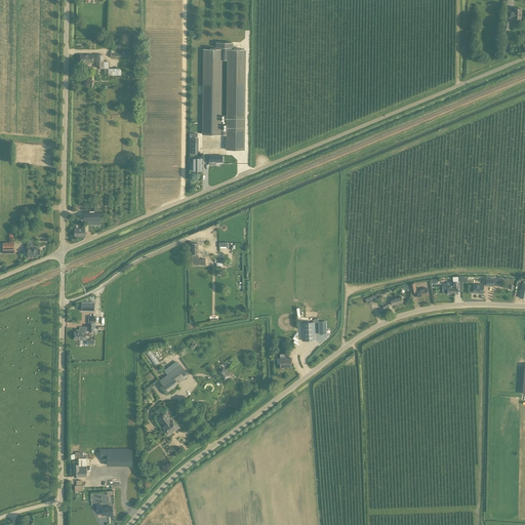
[(513,18),(521,19),(521,9),(514,8),(513,11),(508,10),(508,17),(513,18)]
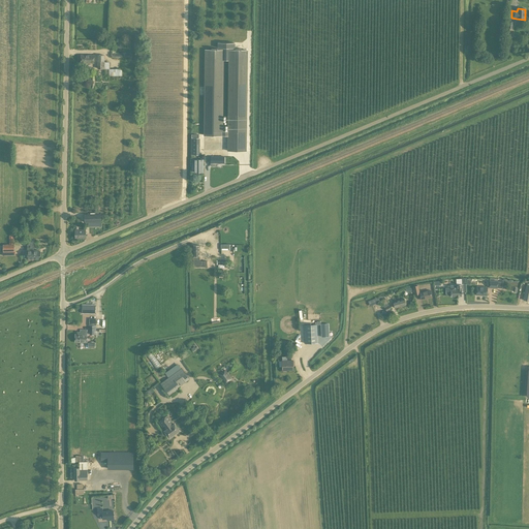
[(230,151),(246,151),(247,50),(231,50),(230,131),(220,131),(221,50),(206,50),(205,135),(222,135),(230,136),(230,151)]
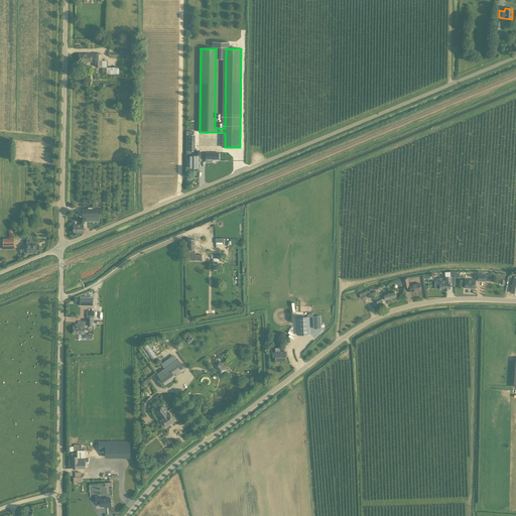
[(92,62),(92,53),(79,53),(79,61),(92,62)]
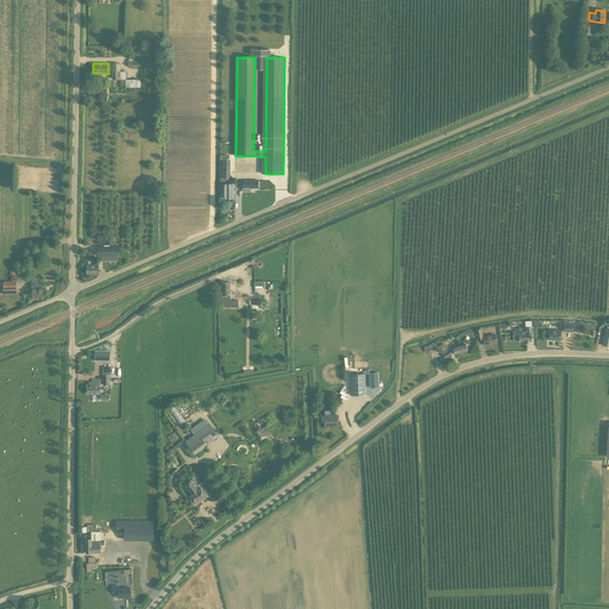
[(126,79),(126,71),(120,71),(120,63),(113,63),(113,80),(125,80),(125,87),(140,87),(140,81),(138,79),(126,79)]
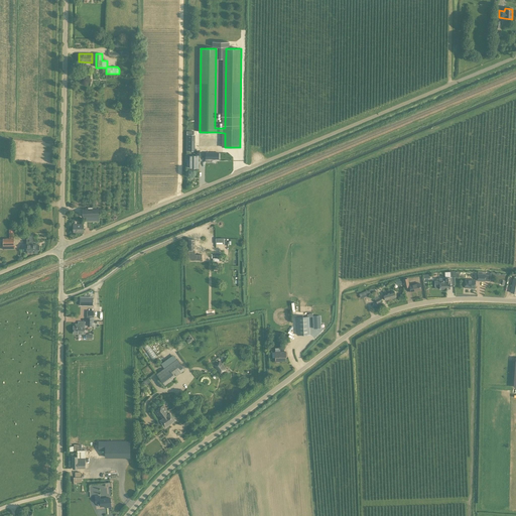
[(186,134),(186,151),(195,151),(195,134),(195,131),(186,131),(186,134)]
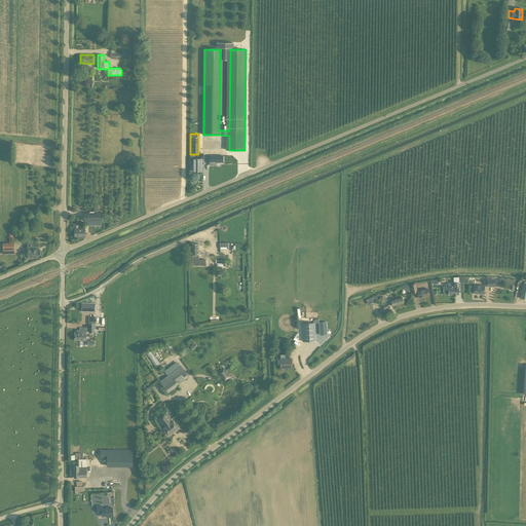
[(193,172),(201,172),(201,158),(192,158),(192,163),(193,163),(193,172)]
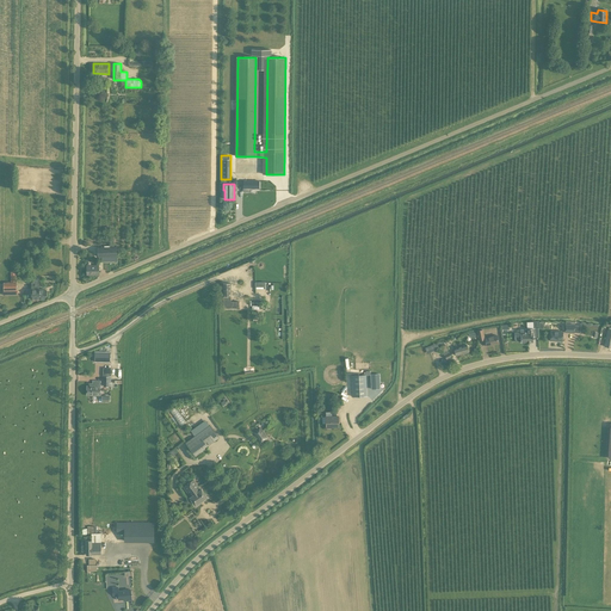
[(116,247),(98,248),(98,257),(116,257),(116,247)]
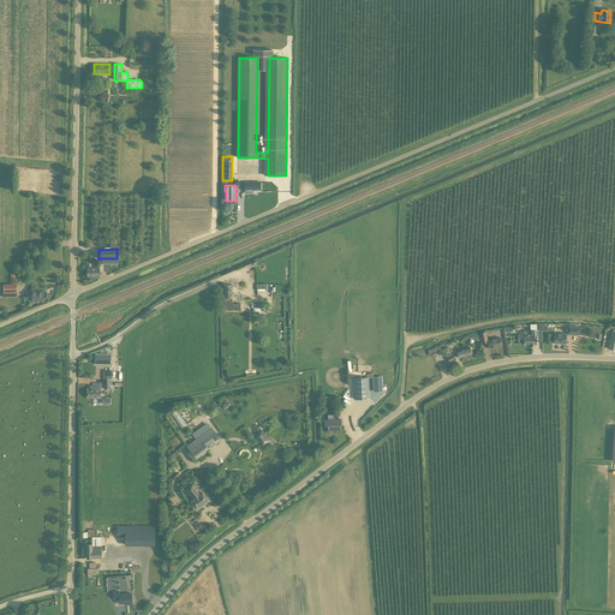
[(87,278),(100,276),(99,267),(87,267),(87,278)]
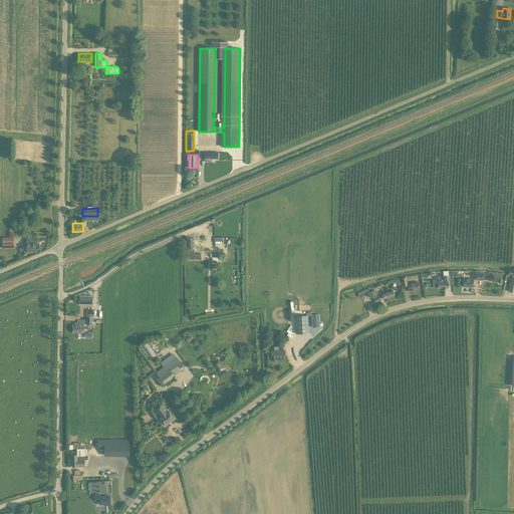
[(14,237),(14,229),(9,229),(9,238),(2,238),(3,245),(3,248),(14,248),(14,237)]
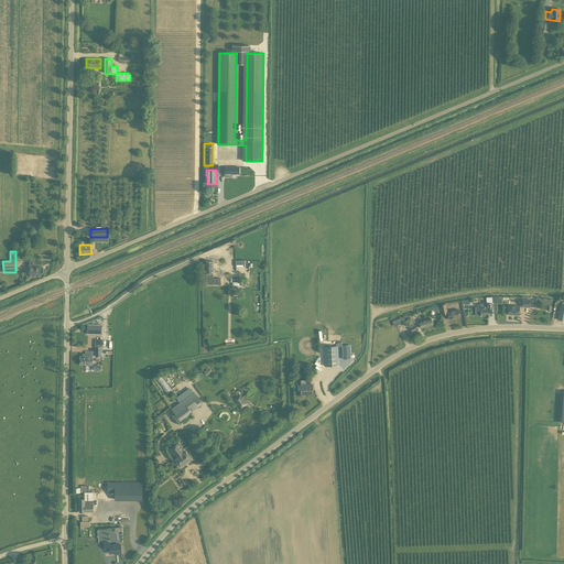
[(41,267),(35,267),(35,264),(36,264),(36,257),(29,257),(29,264),(30,264),(30,267),(29,267),(29,277),(41,277),(41,267)]
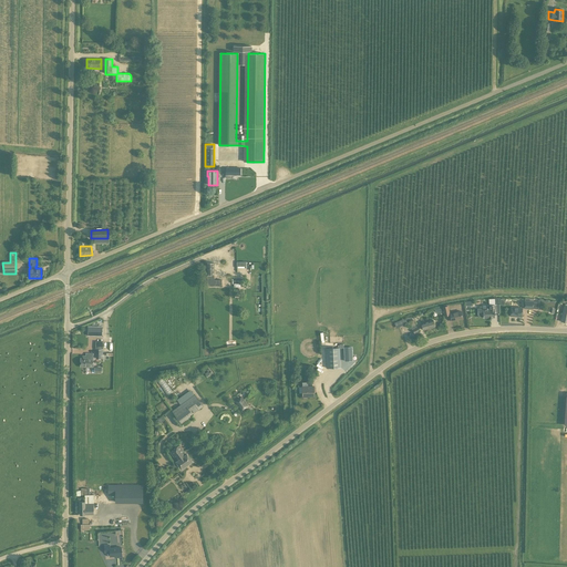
[(214,279),(214,275),(214,263),(206,263),(206,275),(207,279),(207,285),(222,285),(222,288),(225,288),(225,280),(222,280),(222,279),(214,279)]
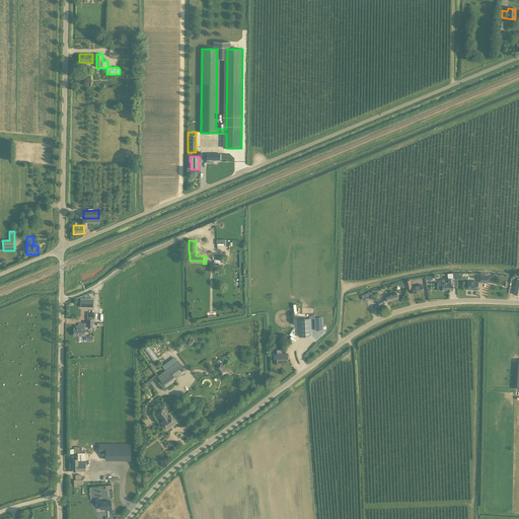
[(442,290),(442,291),(448,291),(450,291),(450,290),(453,290),(452,286),(454,286),(453,279),(447,279),(447,280),(442,280),(442,283),(437,283),(437,290),(442,290)]
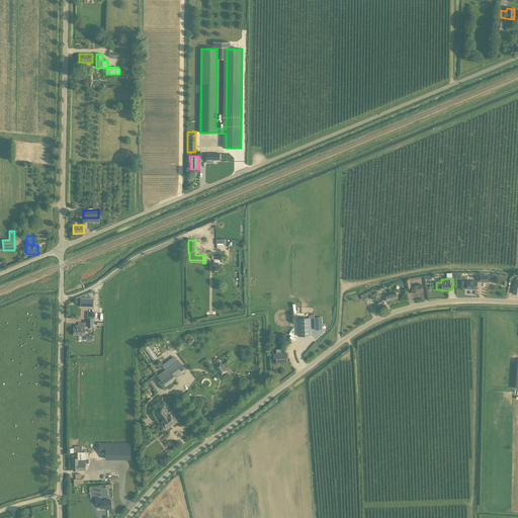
[(466,288),(477,289),(477,281),(466,280),(466,288)]
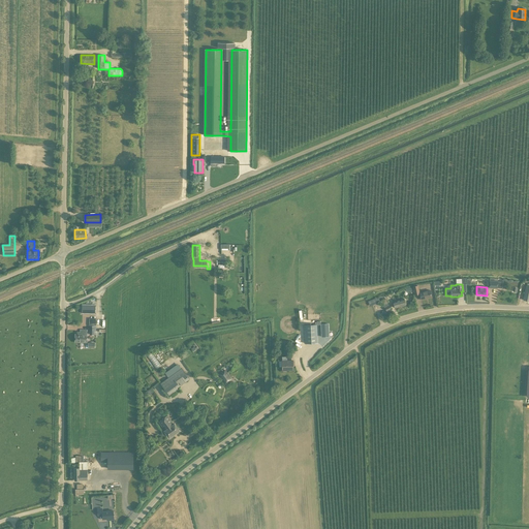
[(431,297),(430,290),(419,292),(422,300),(425,300),(425,299),(431,297)]
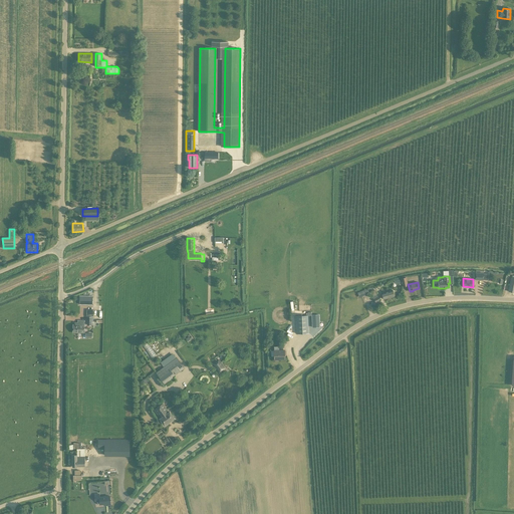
[(366,289),(357,293),(359,297),(365,294),(368,293),(366,289)]
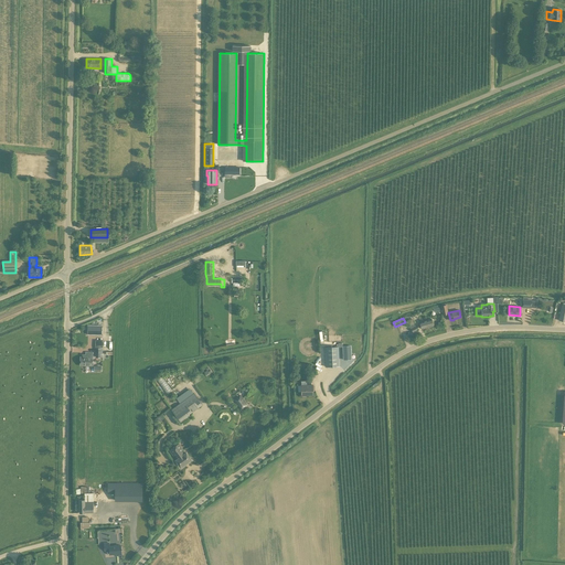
[(415,322),(414,319),(407,321),(409,326),(408,326),(411,329),(413,333),(418,330),(416,326),(416,324),(415,322)]
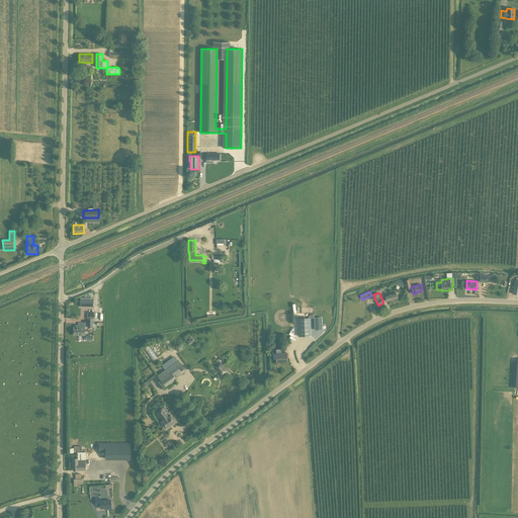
[(386,301),(397,298),(396,292),(384,295),(386,301)]
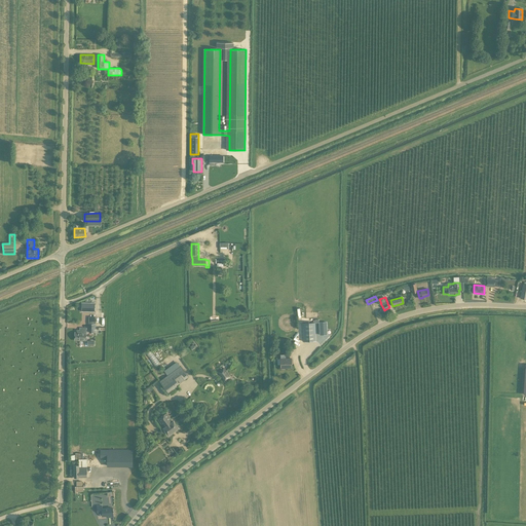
[(82,303),(81,311),(96,311),(96,303),(82,303)]
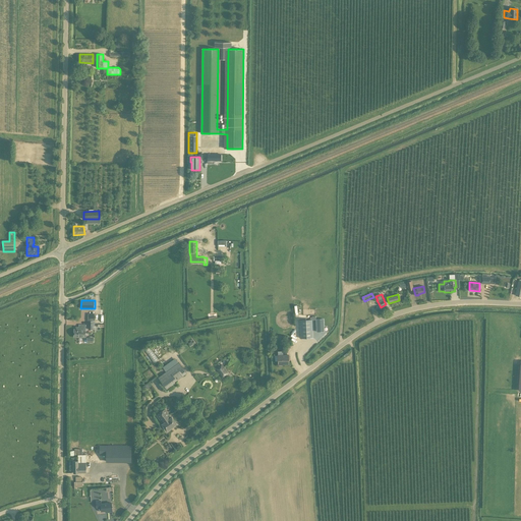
[(312,338),(311,320),(299,320),(300,338),(312,338)]
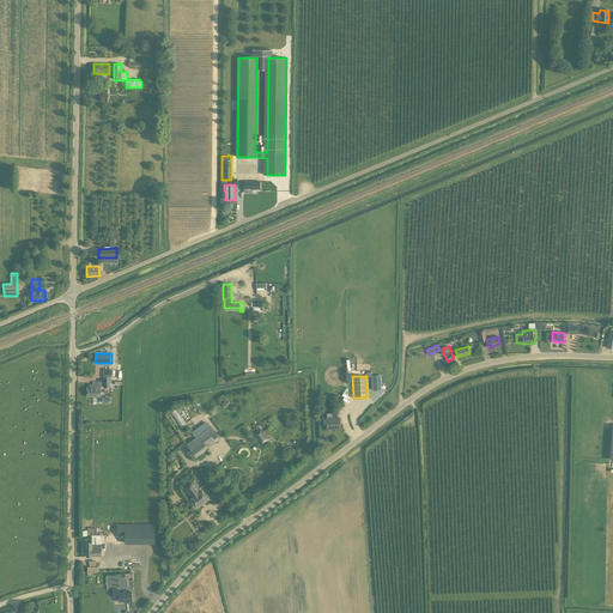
[(101,387),(101,382),(92,382),(92,384),(90,384),(90,387),(86,387),(86,396),(101,398),(101,387)]
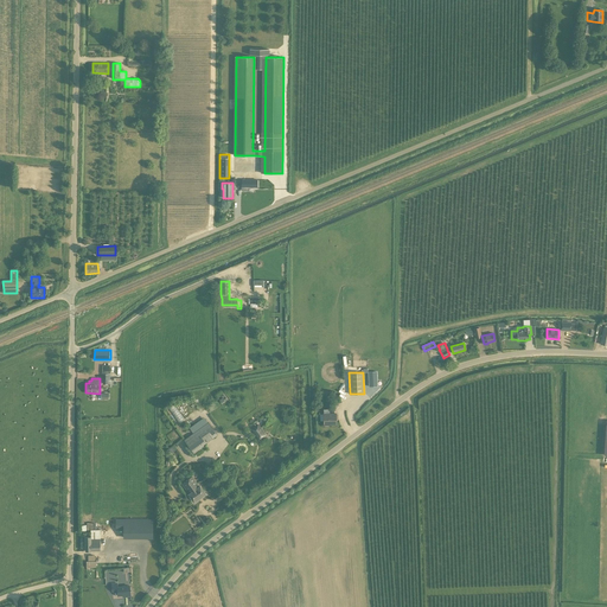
[(174,403),(167,408),(178,423),(185,419),(174,403)]
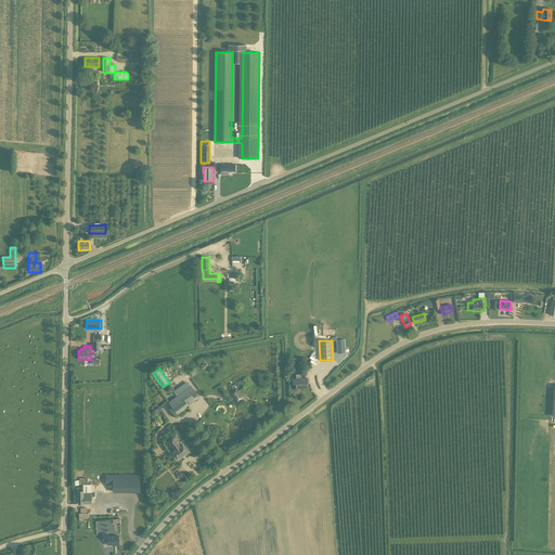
[(296,388),(308,388),(307,378),(296,378),(296,388)]
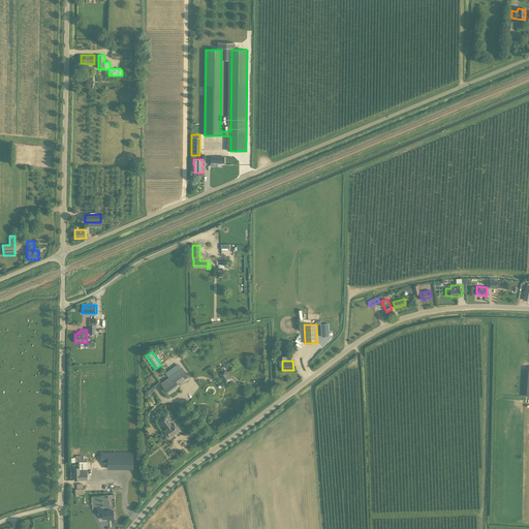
[(189,378),(181,368),(160,383),(168,395),(178,389),(177,387),(189,378)]
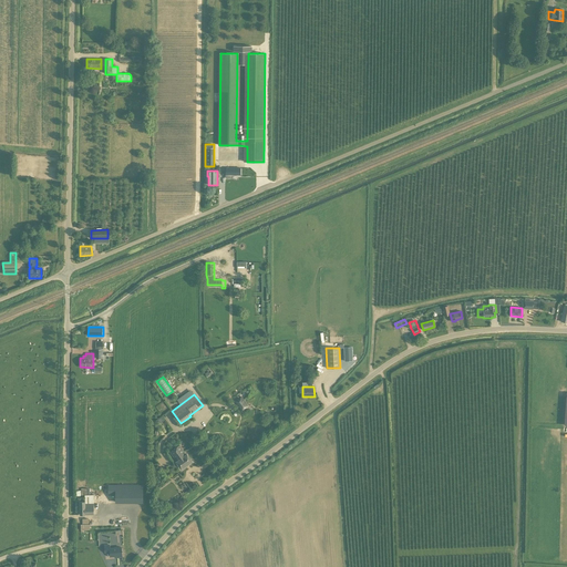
[(243,410),(248,406),(241,397),(238,399),(236,401),(243,410)]
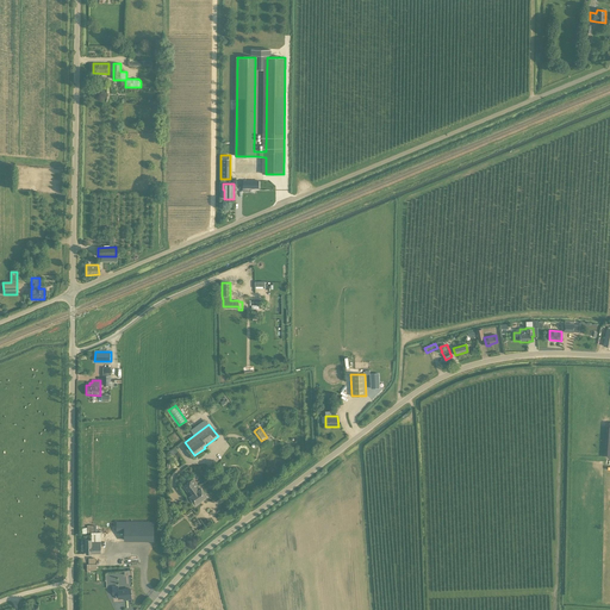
[(188,496),(194,504),(206,496),(200,487),(199,489),(192,479),(182,485),(190,496),(188,496)]
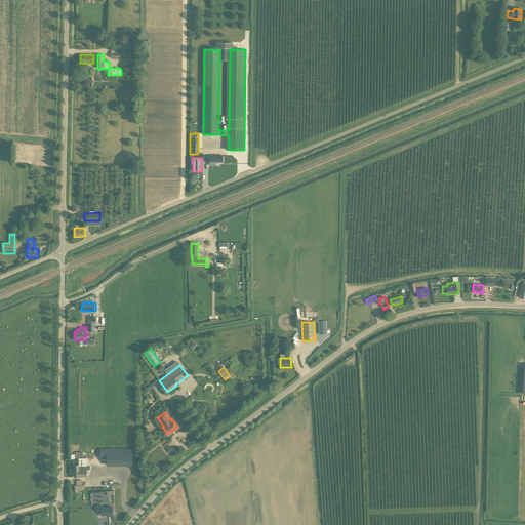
[(133,449),(102,449),(102,457),(109,457),(109,465),(133,465),(133,449)]
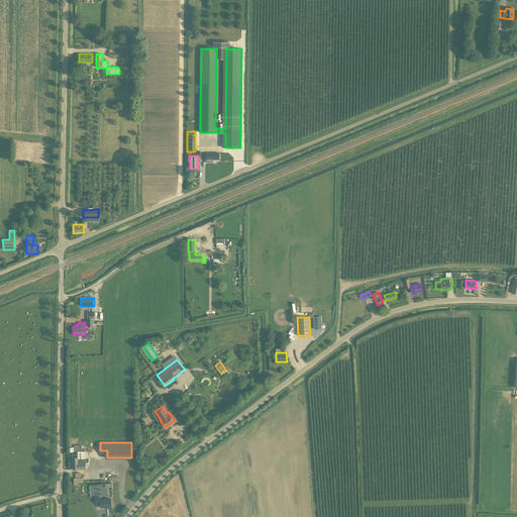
[(85,469),(85,458),(85,451),(77,451),(77,457),(73,457),(73,470),(85,469)]
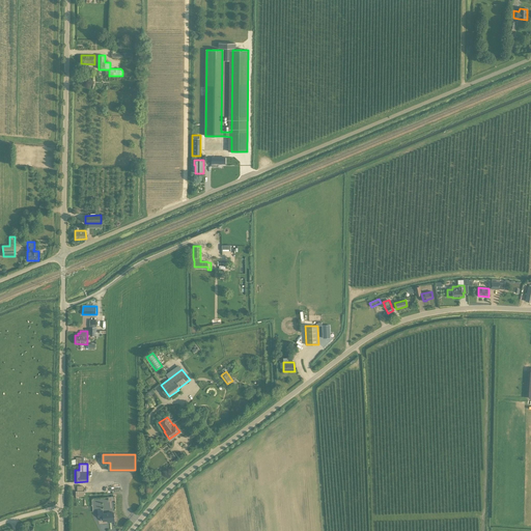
[(113,512),(103,513),(103,510),(98,510),(98,518),(103,516),(103,521),(110,521),(110,522),(114,522),(113,512)]
